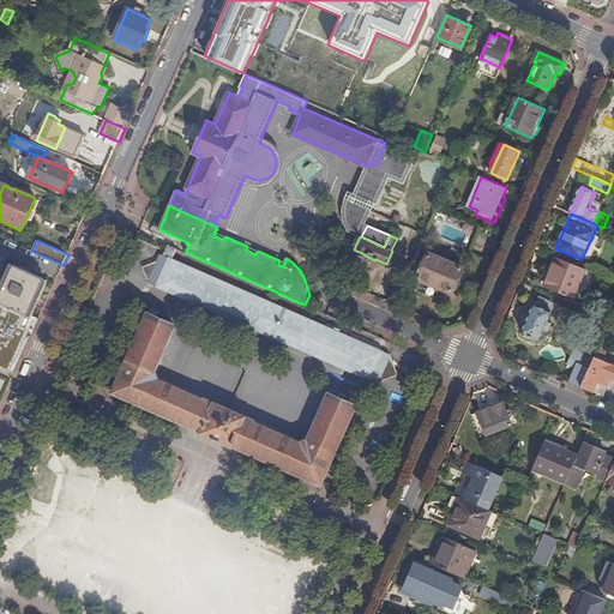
[(341,366),(348,369),(371,379),(380,383),(391,355),(173,259),(178,248),(169,245),(164,257),(158,262),(149,282),(181,296),(187,299),(341,366)]
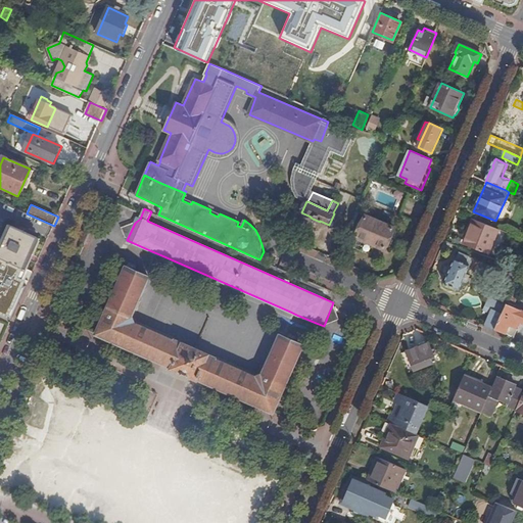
[(357,237),(385,249),(393,228),(366,216),(357,237)]
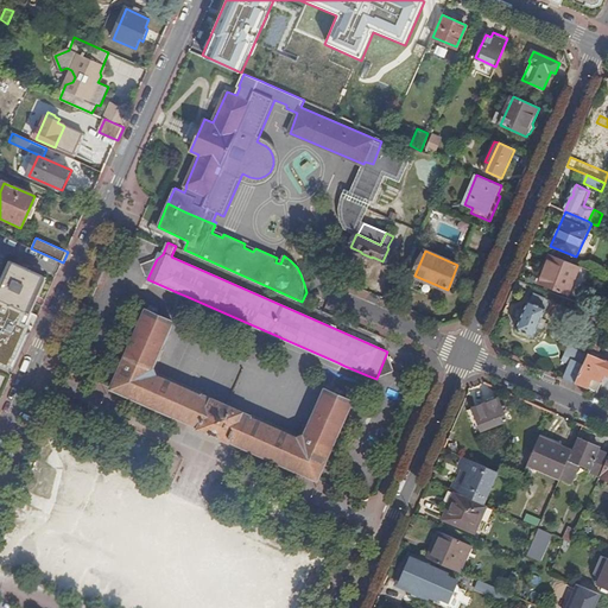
[(328,274),(336,278),(343,261),(335,257),(328,274)]
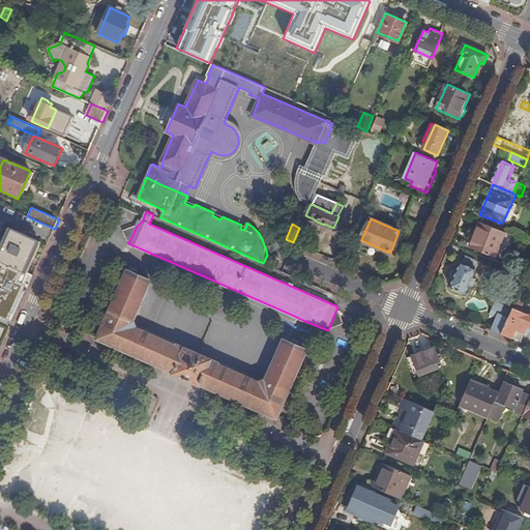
[(506,233),(483,224),(474,246),(496,256),(506,233)]
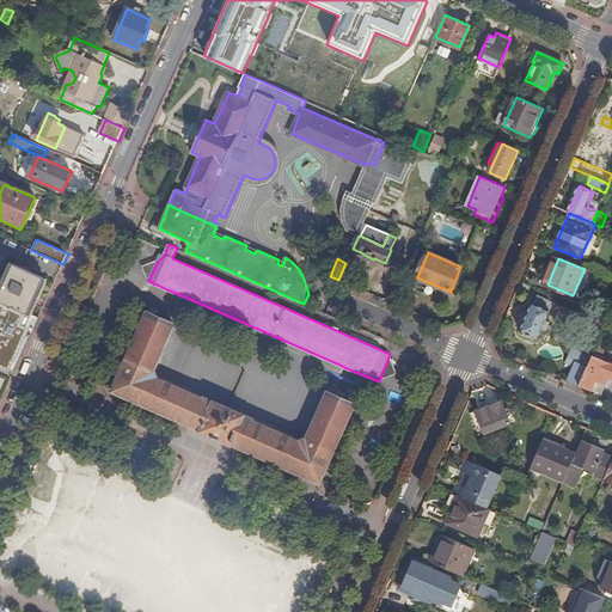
[(14,263),(0,297),(0,301),(10,306),(29,314),(44,277),(14,263)]
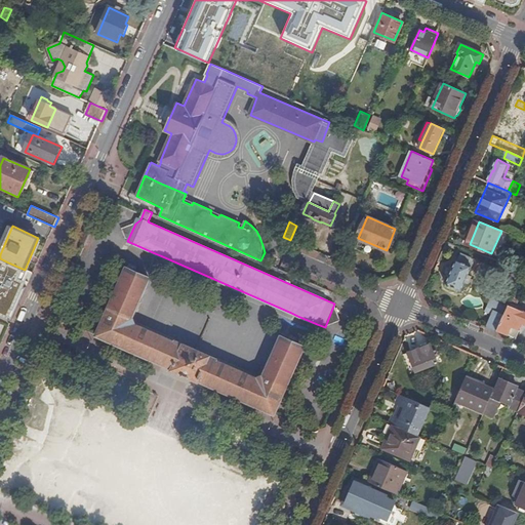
[(446,242),(444,248),(453,252),(456,246),(446,242)]
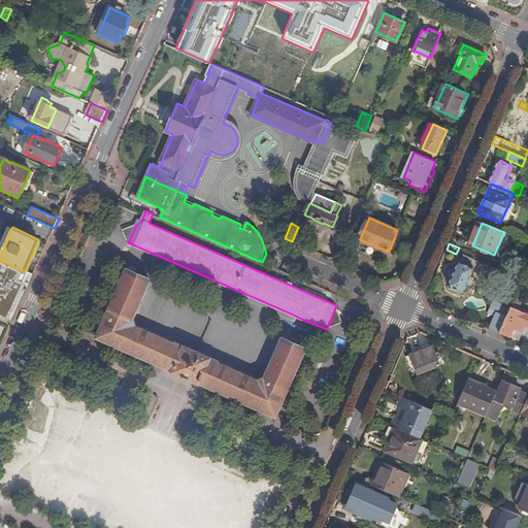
[(156,255),(145,277),(151,279),(161,257),(156,255)]
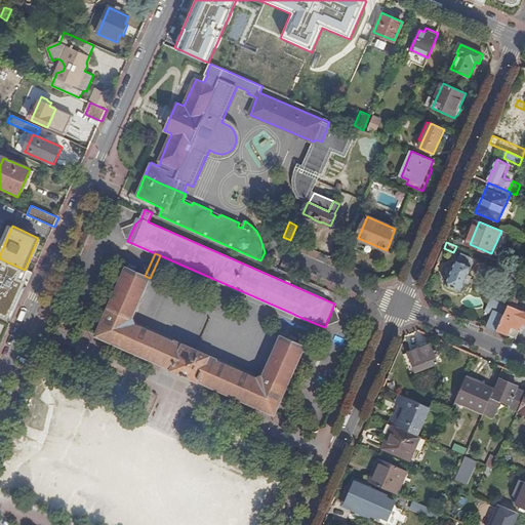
[(446,284),(461,291),(473,267),(471,266),(472,264),(470,263),(472,257),(461,253),(458,260),(457,259),(446,284)]
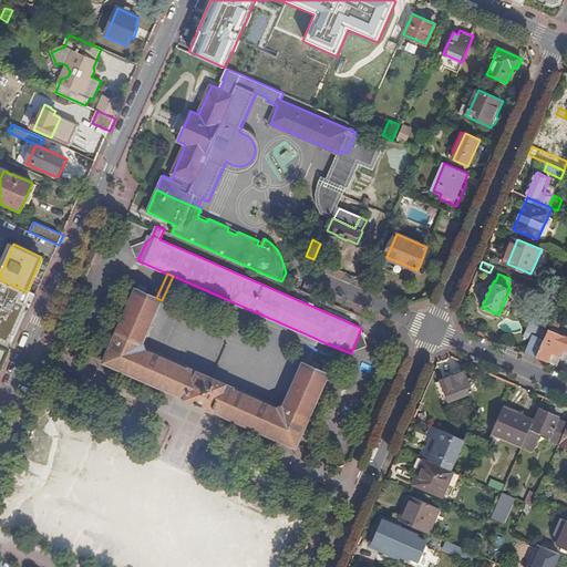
[(18,312),(27,291),(9,284),(4,296),(12,299),(8,308),(18,312)]
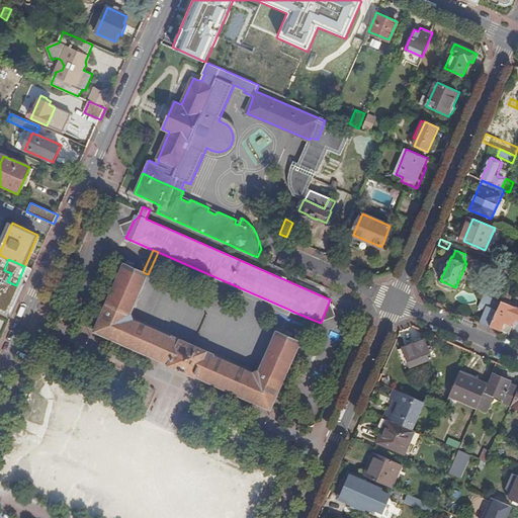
[(196,376),(271,410),(300,342),(283,334),(277,332),(260,372),(254,374),(214,356),(216,355),(173,336),(172,338),(133,320),(131,315),(148,274),(143,272),(125,264),(97,331),(170,364),(170,365),(195,377),(196,376)]
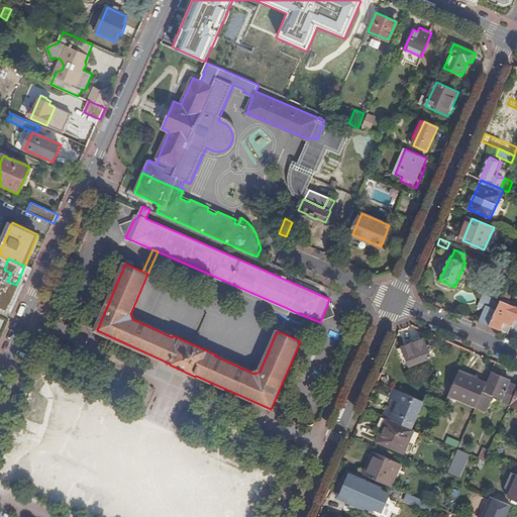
[(514,272),(504,267),(501,274),(510,279),(514,272)]
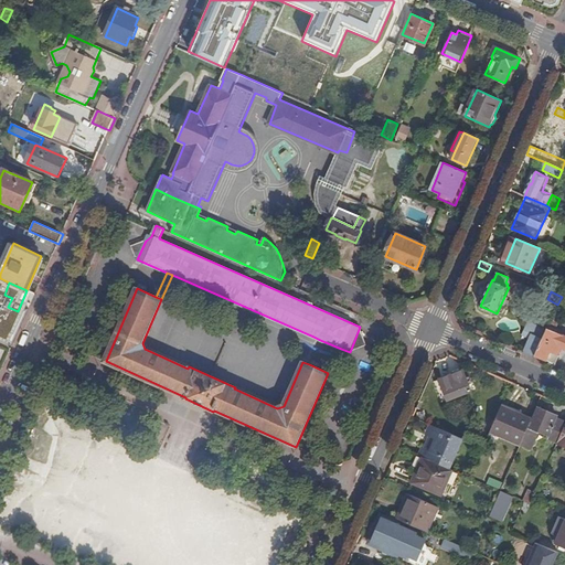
[(553,315),(550,323),(556,327),(560,318),(553,315)]
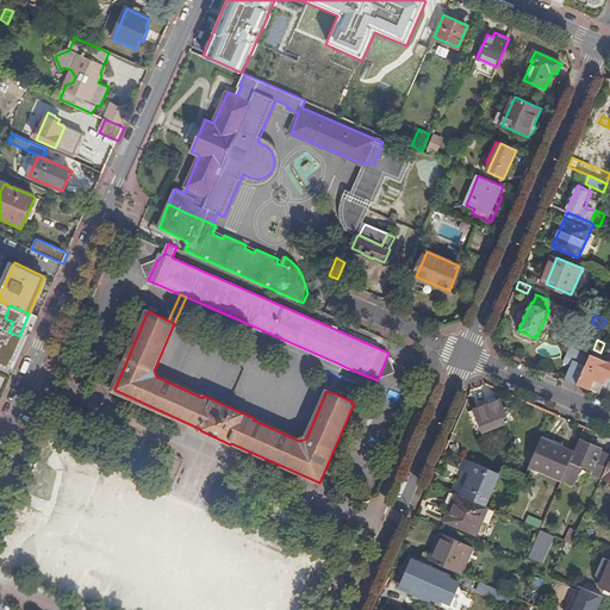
[(572,365),(566,379),(578,385),(590,356),(571,348),(565,362),(572,365)]
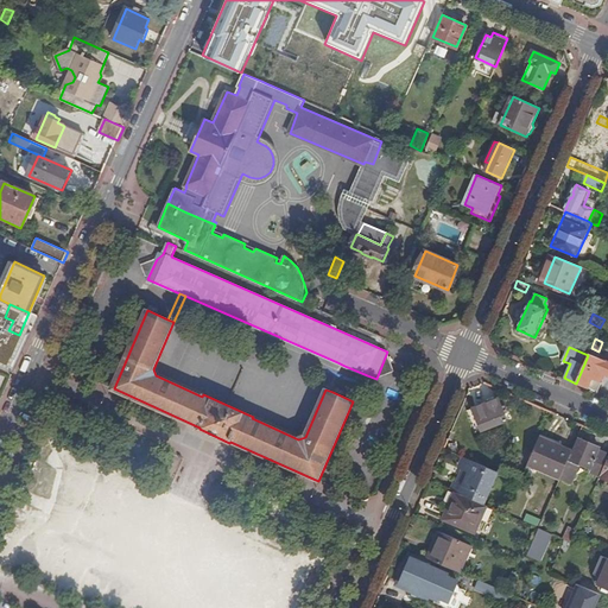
[(588,355),(576,384),(597,393),(602,382),(596,380),(600,373),(607,375),(607,361),(589,354),(588,355)]
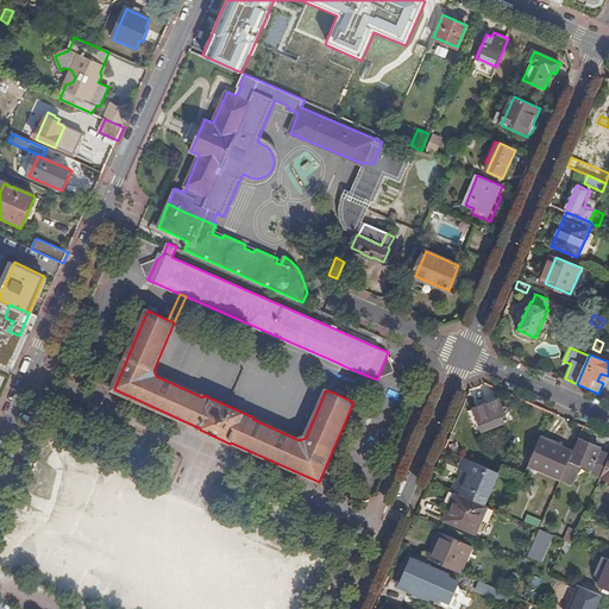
[(326,390),(333,393),(345,366),(338,363),(326,390)]
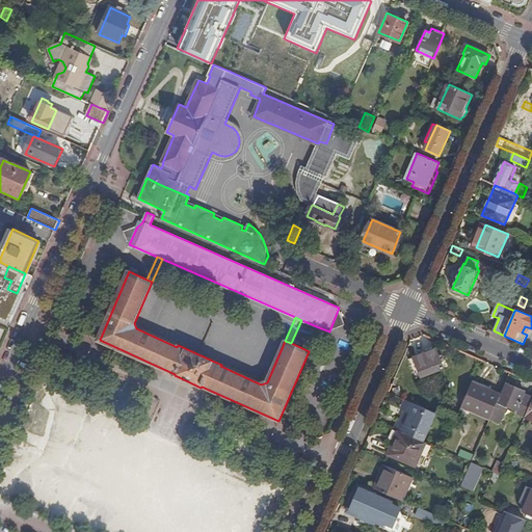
[(445,370),(437,349),(409,360),(417,379),(436,371),(436,373),(445,370)]
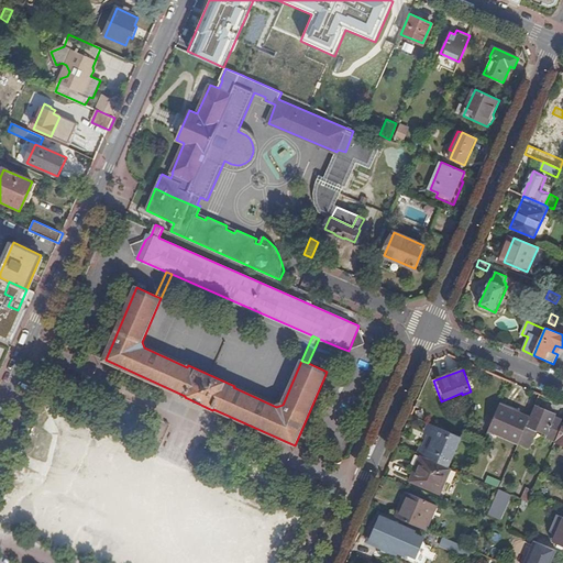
[(531,417),(500,404),(490,429),(520,442),(531,417)]
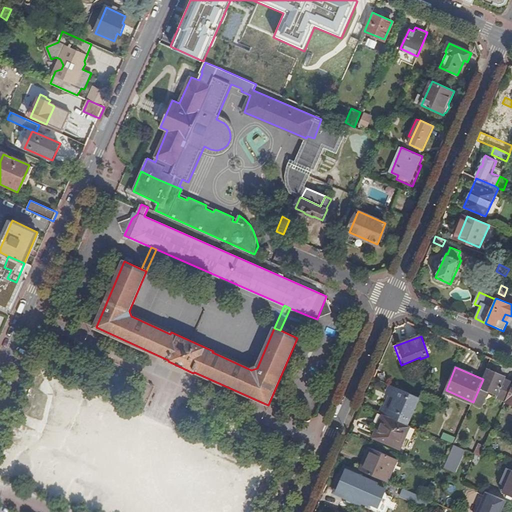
[(473,402),(472,403),(481,406),(489,391),(498,395),(497,397),(506,401),(511,387),(511,382),(504,380),(505,377),(487,369),(483,379),(473,402)]
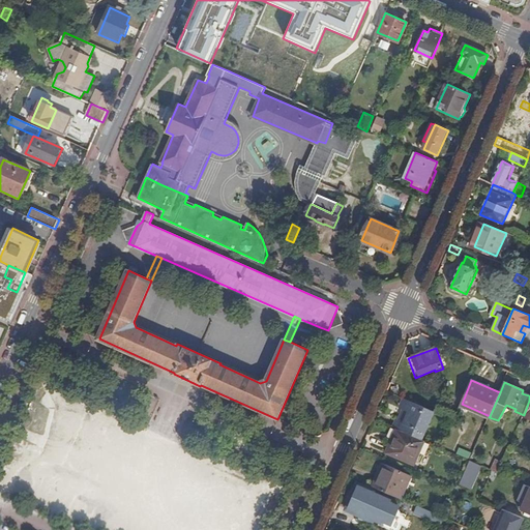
[(408,401),(403,398),(398,407),(405,410),(408,401)]
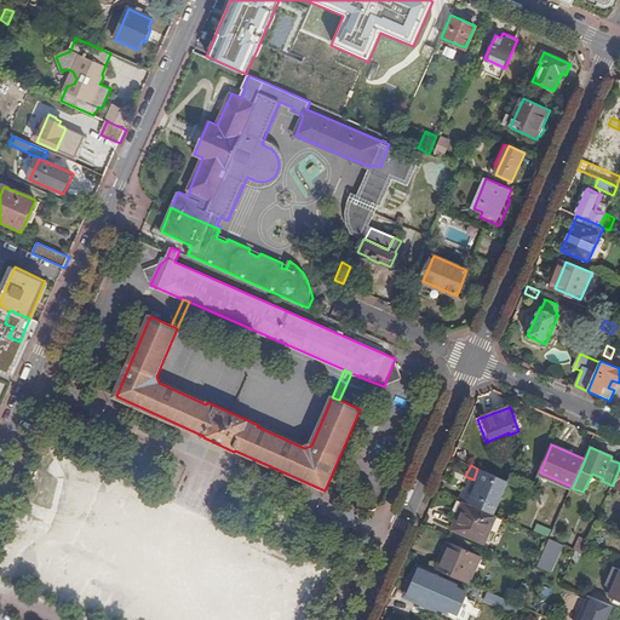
[(468,493),(464,501),(465,503),(495,515),(510,482),(477,469),(474,480),(468,493)]
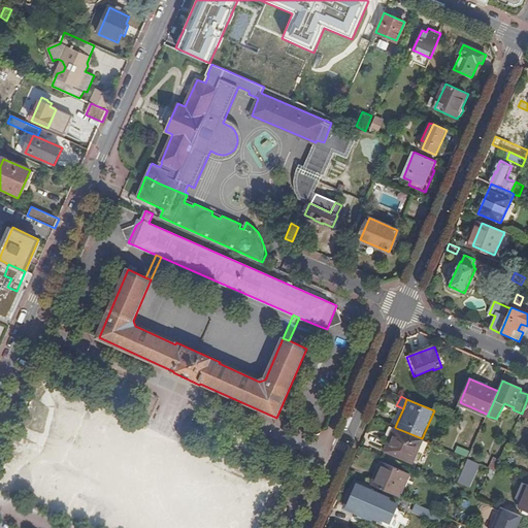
[(422,438),(396,428),(386,451),(413,463),(423,439),(422,438)]
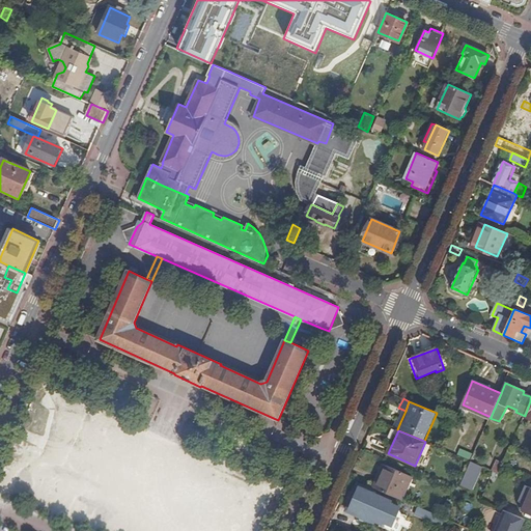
[(494,471),(500,474),(504,464),(498,460),(494,471)]
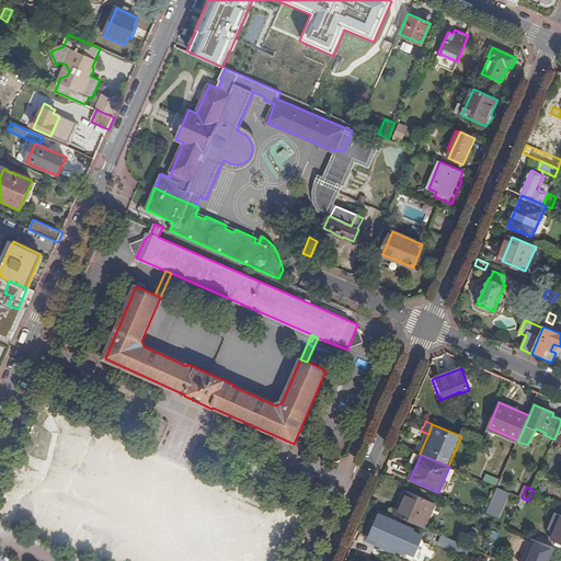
[(497,488),(487,512),(499,517),(510,493),(497,488)]
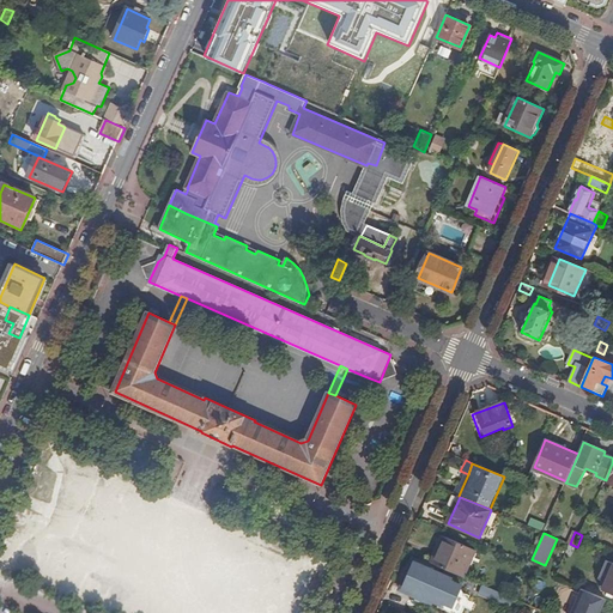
[(438,548),(432,563),(465,577),(477,551),(447,538),(442,548),(438,548)]
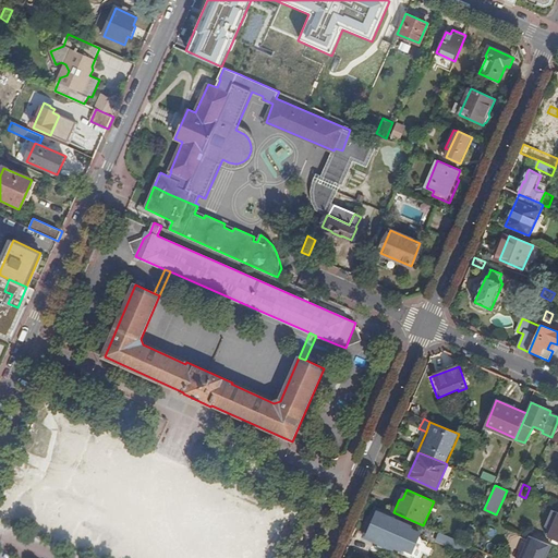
[(401,550),(412,526),(378,512),(377,513),(376,517),(373,520),(371,524),(370,529),(370,533),(368,535),(377,540),(376,542),(389,548),(390,546),(401,550)]
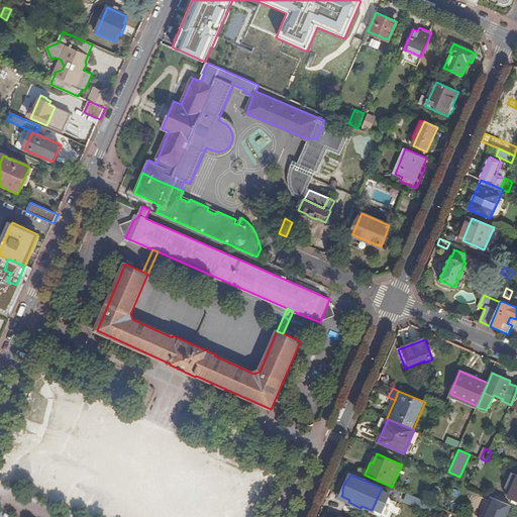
[(516,479),(512,492),(509,490),(506,496),(516,500),(516,479)]
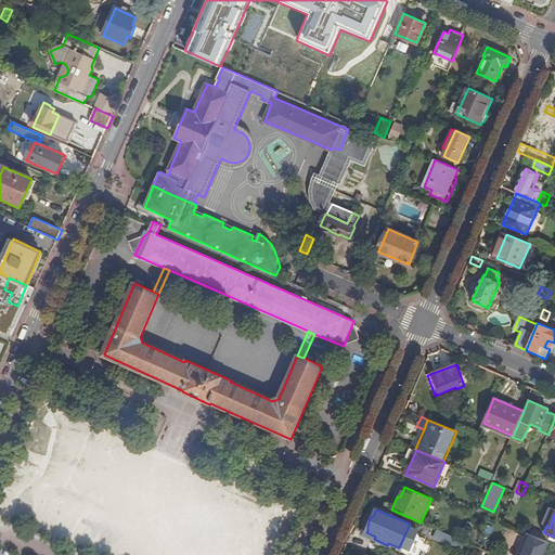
[(457,552),(461,554),(466,543),(436,529),(434,536),(453,544),(453,545),(457,552)]
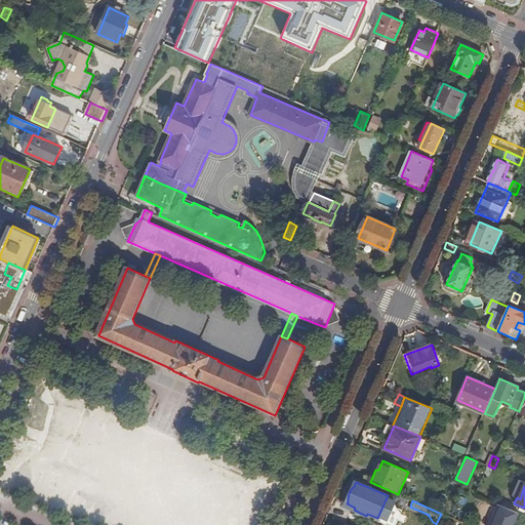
[(492,524),(514,524),(519,513),(501,506),(492,524)]
